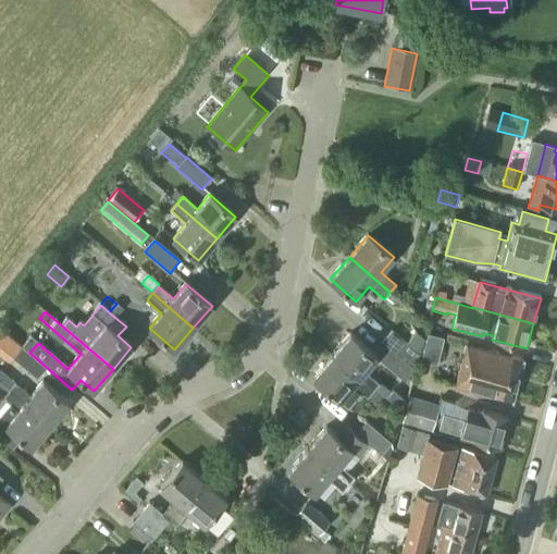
[(0,352),(9,360),(24,344),(2,324),(0,327),(0,352)]
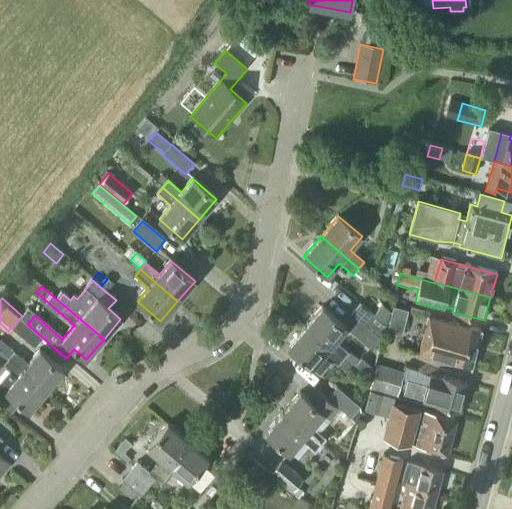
[(358,321),(381,340),(390,313),(382,306),(373,316),(360,304),(351,315),(358,321)]
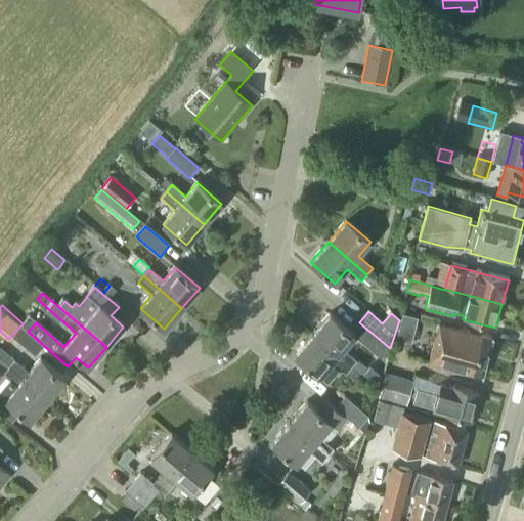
[(351,368),(356,362),(343,350),(354,337),(330,315),(311,336),(351,368)]
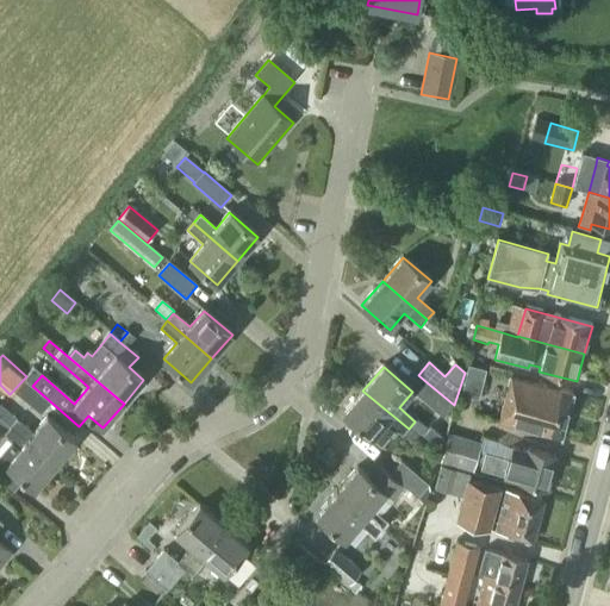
[(479,400),(486,372),(468,367),(461,397),(479,400)]
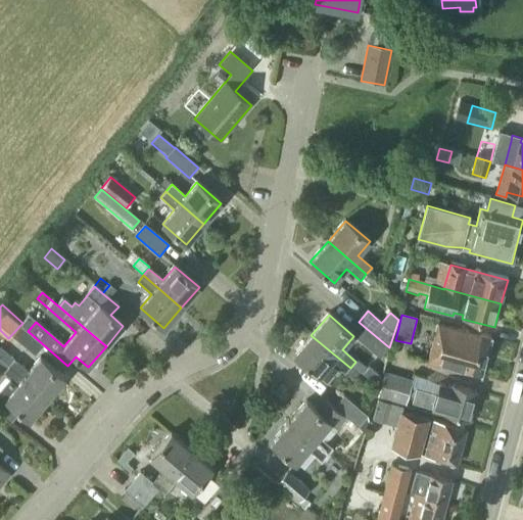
[(481,378),(491,339),(438,325),(427,363),(481,378)]
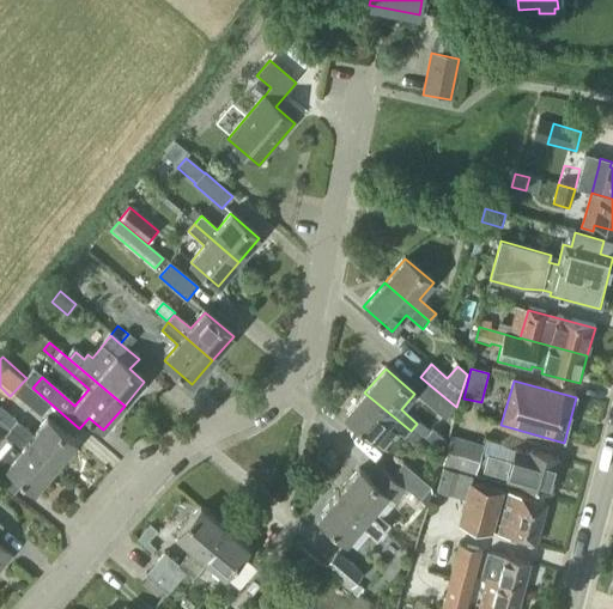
[(41,418),(52,406),(24,382),(13,394),(41,418)]
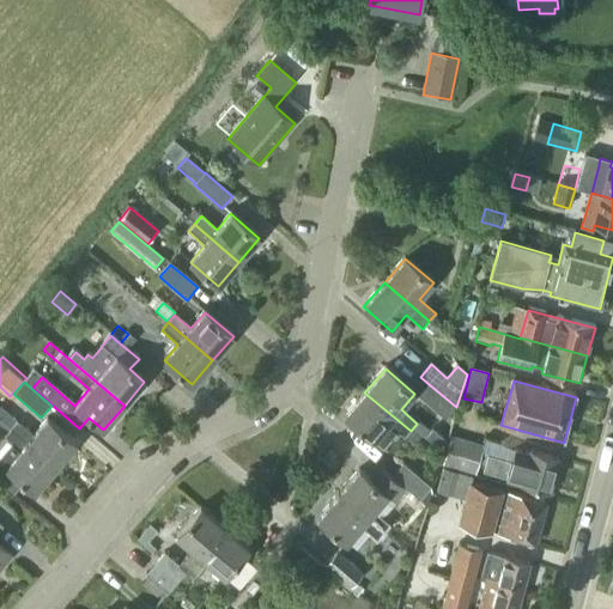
[(445,420),(456,407),(429,384),(418,396),(445,420)]
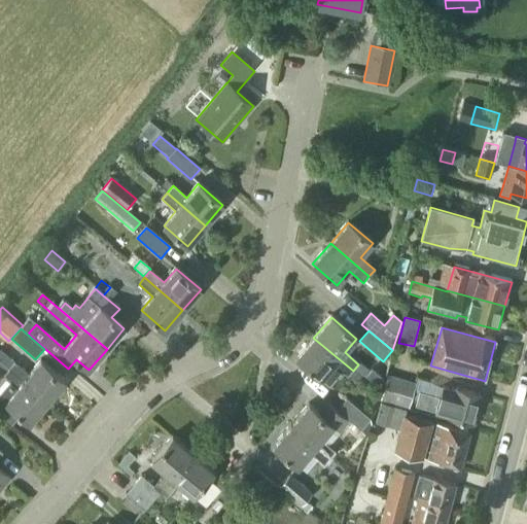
[(353,371),(313,338),(295,358),(329,387),(342,373),(347,378),(353,371)]
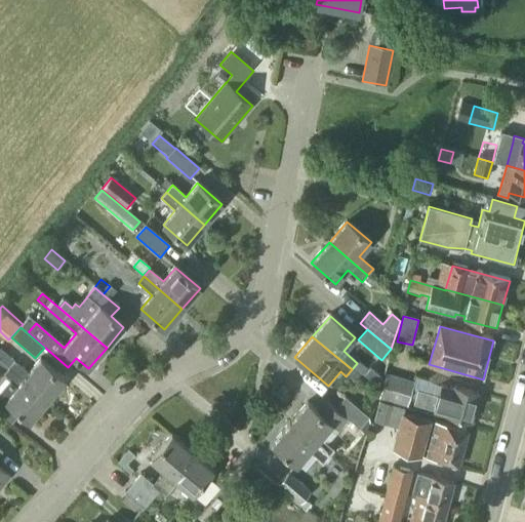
[(29,374),(0,350),(0,361),(8,369),(47,401),(65,380),(40,360),(29,374)]
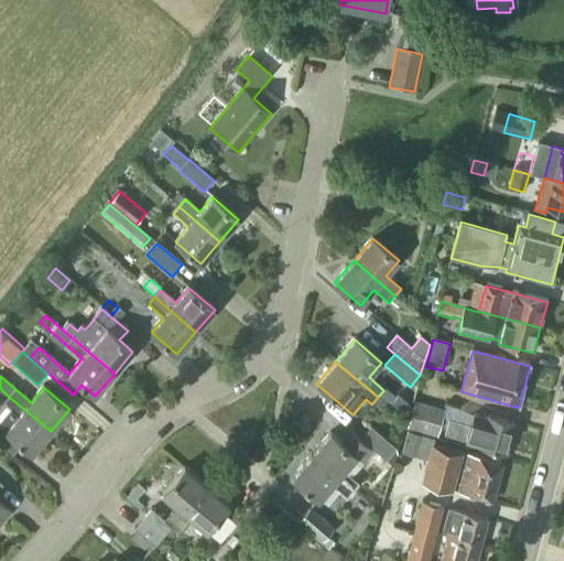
[(398,396),(391,405),(404,416),(411,408),(398,396)]
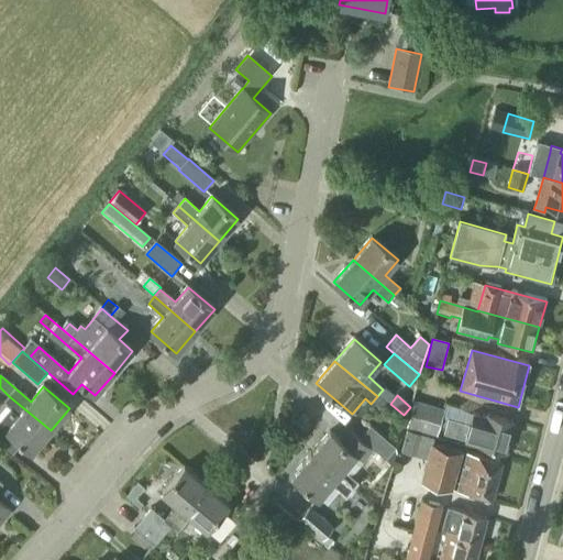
[(32,453),(51,430),(9,396),(3,403),(19,416),(6,430),(32,453)]
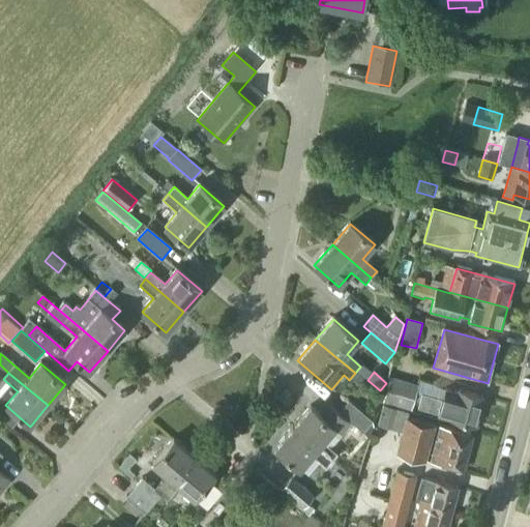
[(411,411),(418,387),(389,379),(382,403),(411,411)]
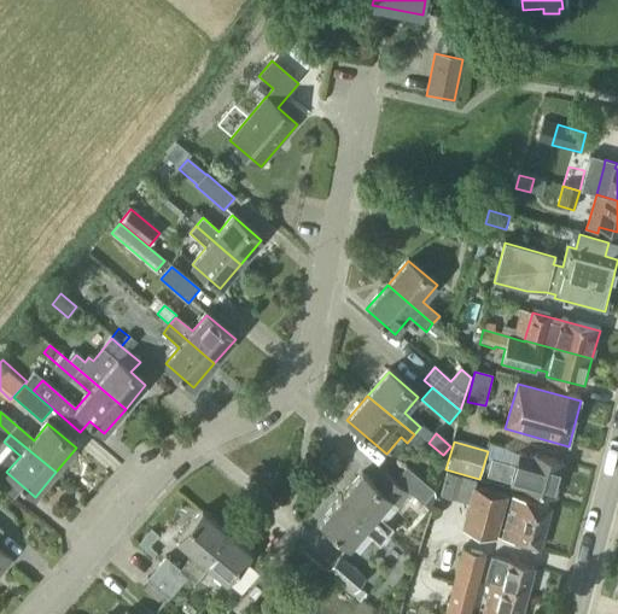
[(554,497),(563,465),(535,457),(534,460),(519,455),(511,486),(554,497)]
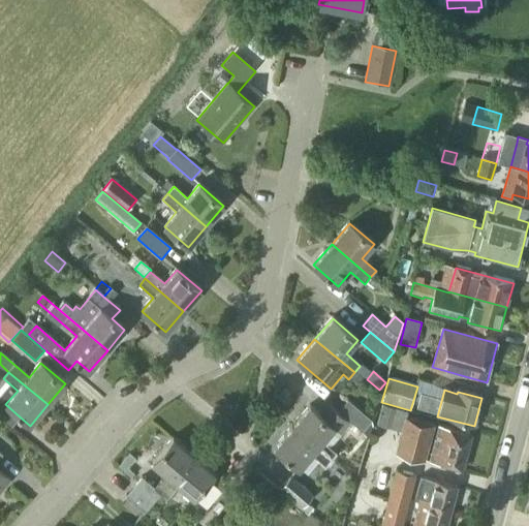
[(436,413),(440,400),(421,395),(416,408),(436,413)]
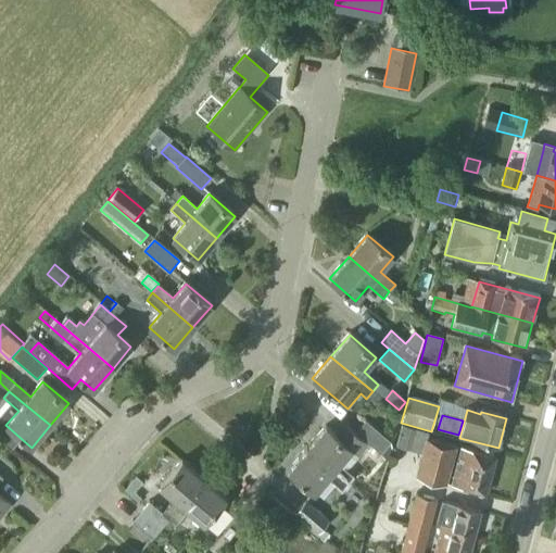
[(380,455),(391,443),(365,422),(355,434),(380,455)]
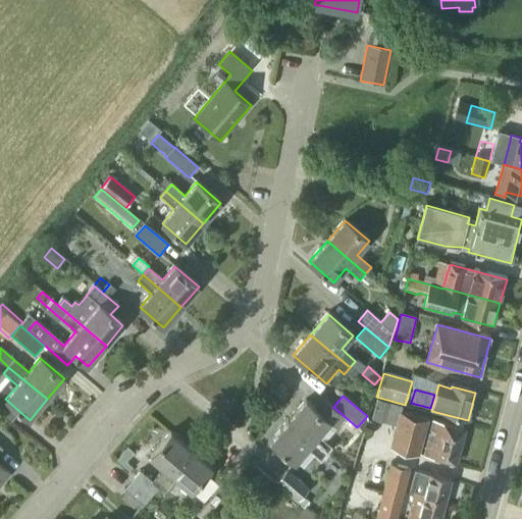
[(326,455),(331,448),(318,436),(330,422),(338,429),(348,419),(323,399),(315,409),(306,402),(288,422),(326,455)]
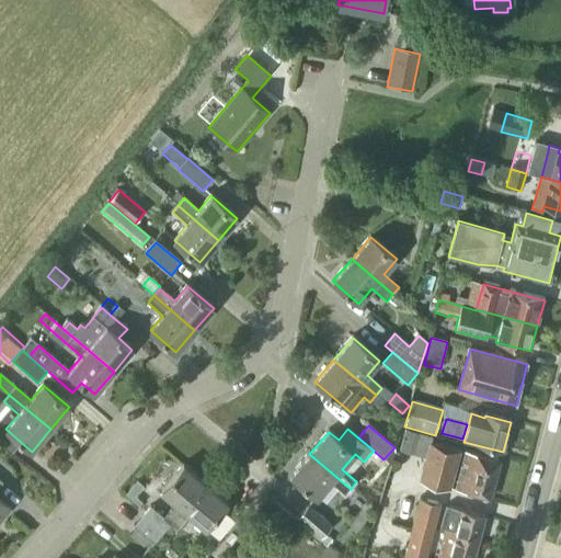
[(413,455),(419,434),(405,430),(400,451),(413,455)]
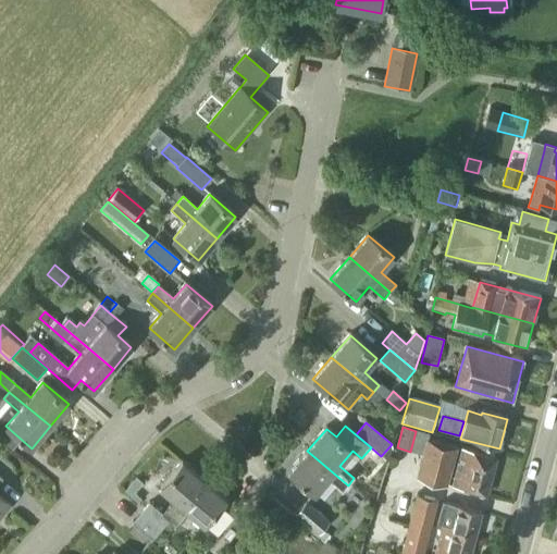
[(446,485),(456,448),(426,441),(417,478),(446,485)]
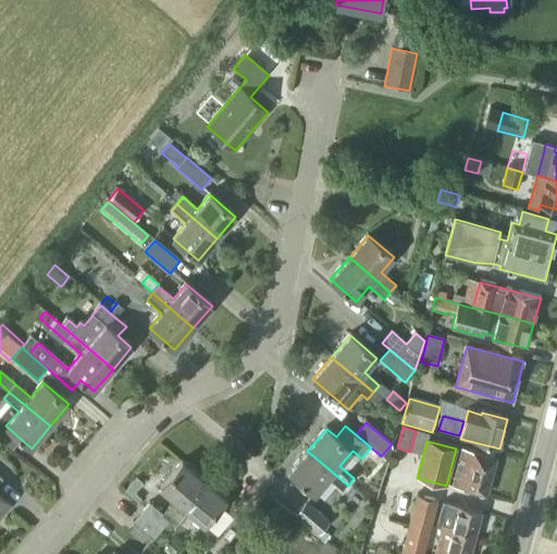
[(486,496),(496,459),(462,450),(452,488),(486,496)]
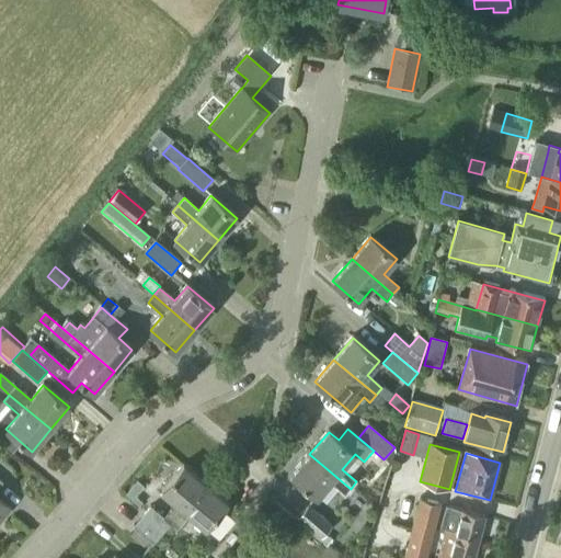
[(345,496),(351,489),(309,454),(290,476),(317,498),(330,482),(345,496)]
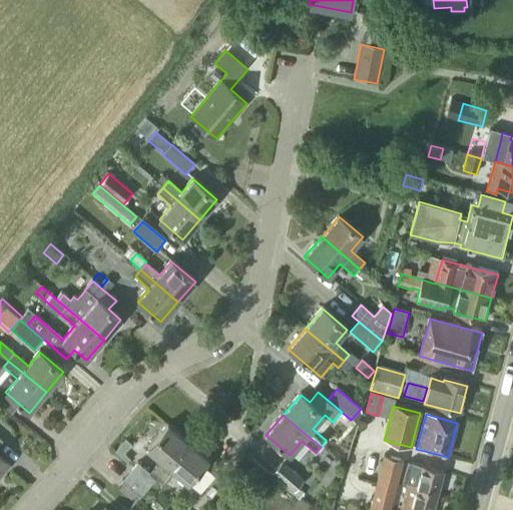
[(155,480),(187,443),(167,426),(147,449),(160,461),(149,474),(137,464),(121,483),(139,499),(155,480)]
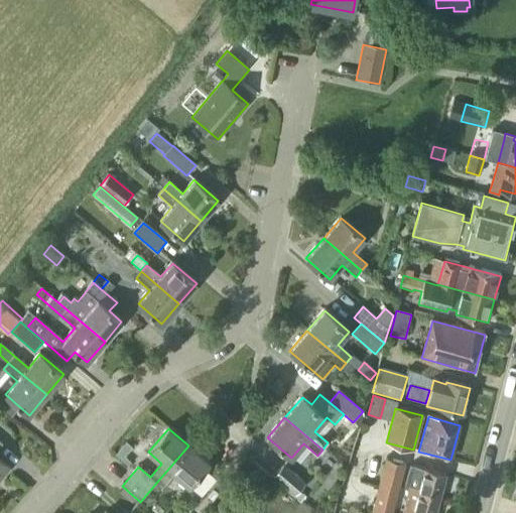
[(0,479),(9,469),(0,461),(0,446),(2,445),(0,442),(0,479)]
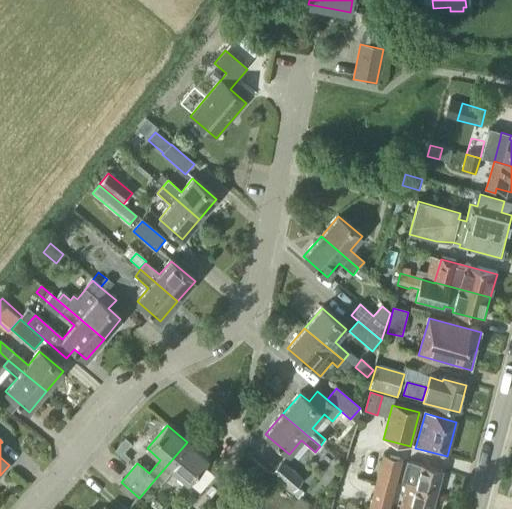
[(132,446),(125,440),(114,453),(127,464),(130,460),(124,455),(132,446)]
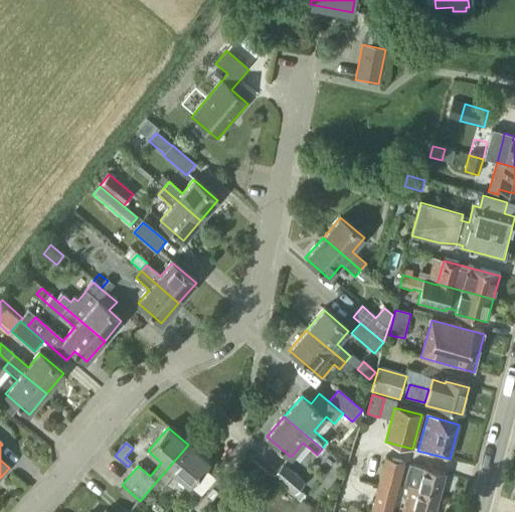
[(203,468),(208,462),(188,445),(156,482),(162,488),(174,474),(188,486),(201,497),(216,479),(203,468)]
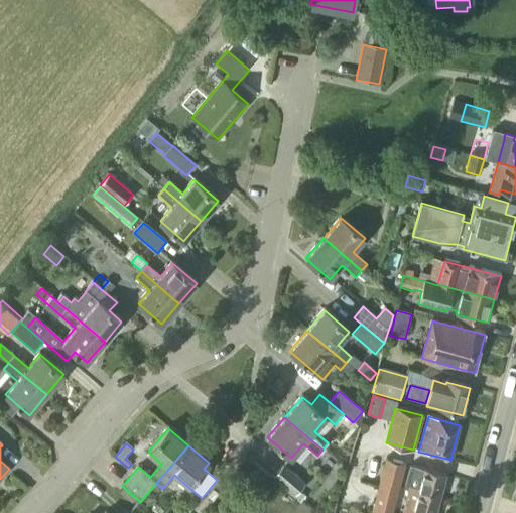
[(397,493),(405,465),(386,460),(379,488),(397,493)]
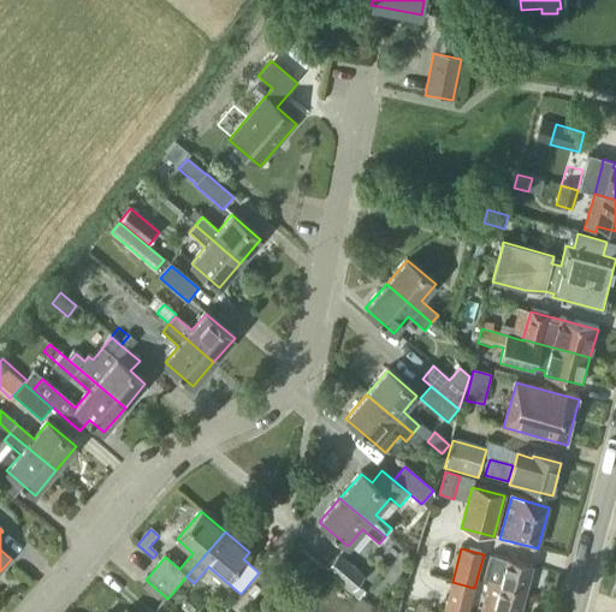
[(353,590),(363,578),(338,556),(326,569),(353,590)]
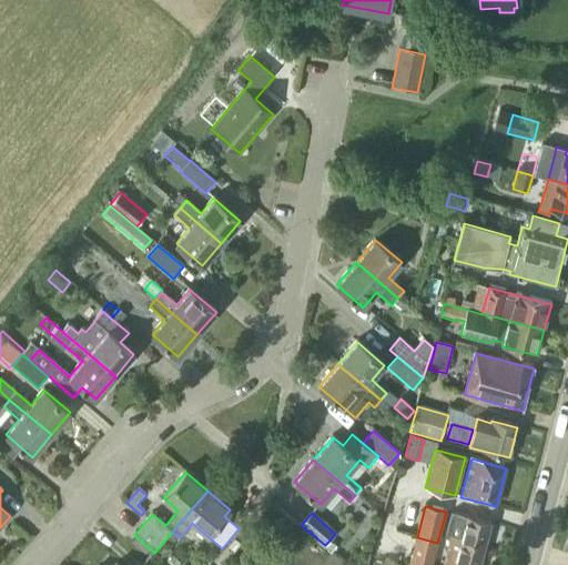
[(445,535),(452,537),(452,536),(486,545),(492,524),(452,513),(445,535)]
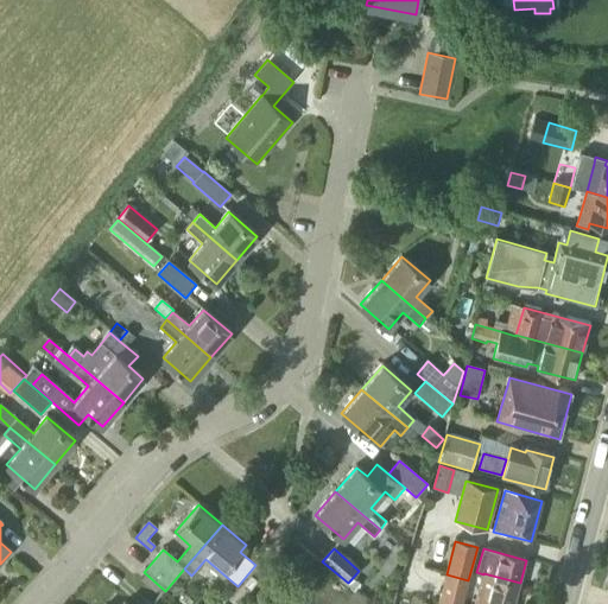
[(513,603),(520,583),(483,573),(483,574),(475,603),(513,603)]
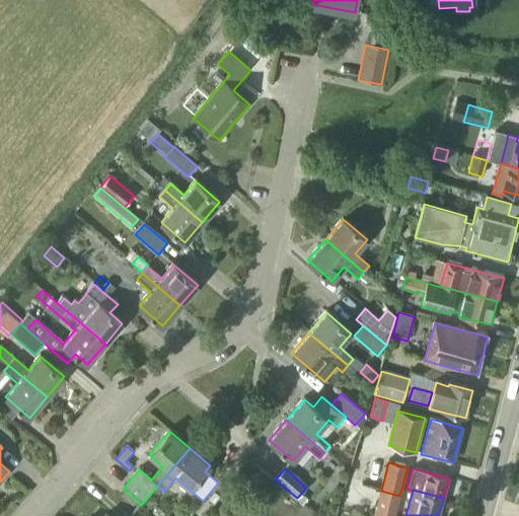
[(393,515),(399,496),(381,491),(374,515),(393,515)]
